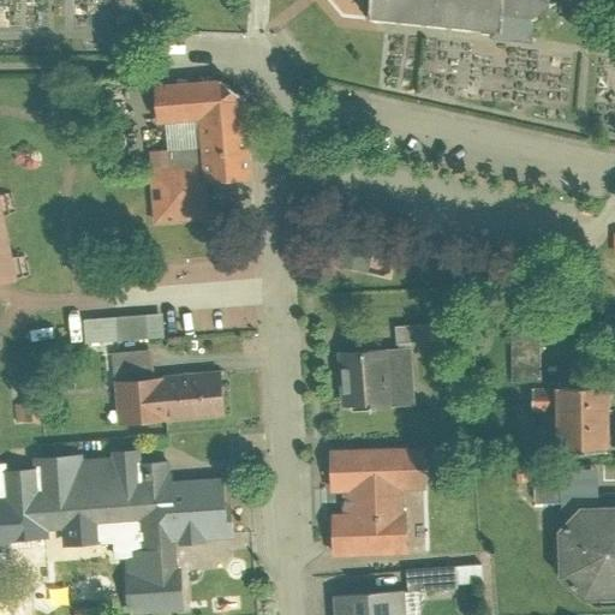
[(380,0),(381,5),(553,18),(551,0),(380,0)]
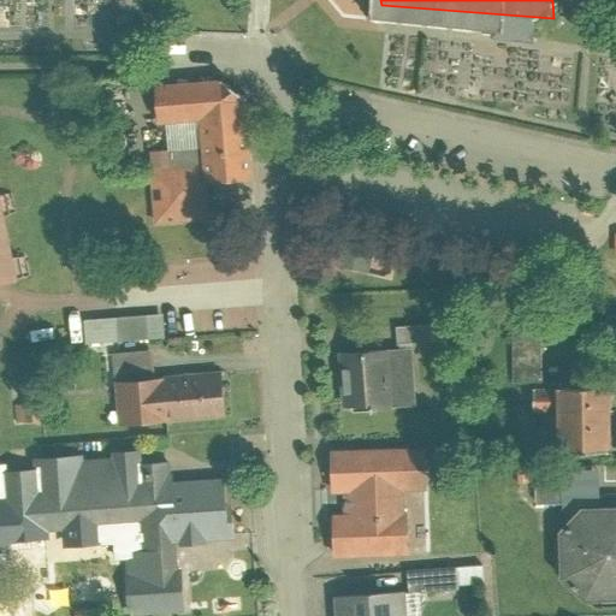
[(171,175),(150,177),(155,229),(209,224),(207,190),(255,185),(247,107),(221,84),(154,90),(158,131),(166,131),(171,175)]
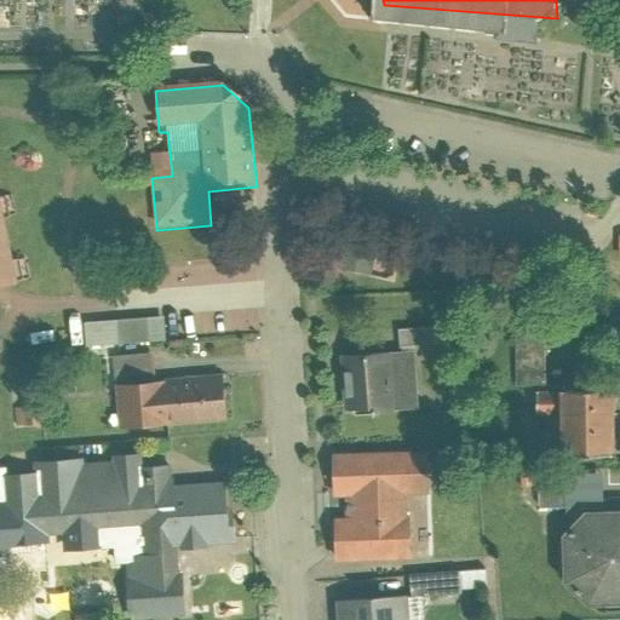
[(0,294),(17,292),(0,206),(0,294)]
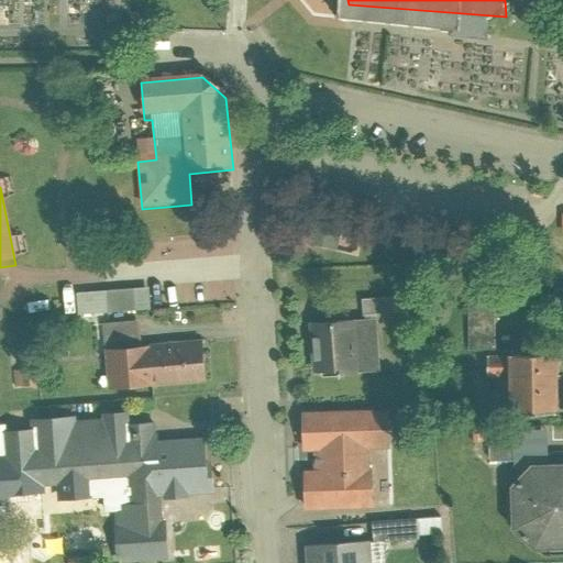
[(312,243),(340,245),(343,217),(315,214),(312,243)]
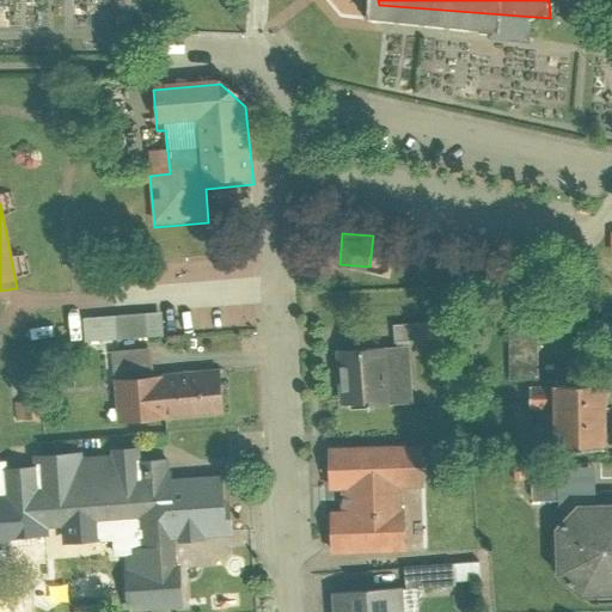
[(163,316),(115,320),(117,344),(164,340),(163,316)]
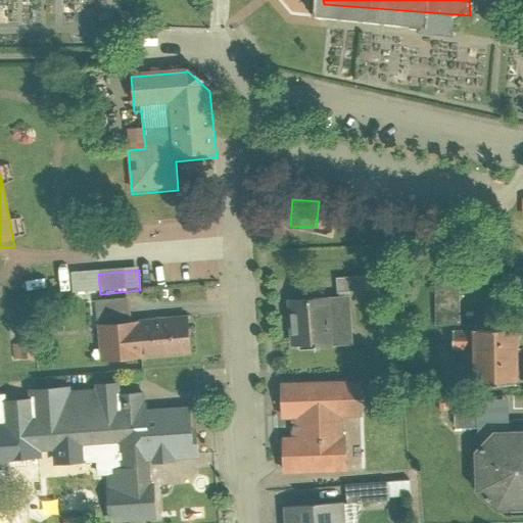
[(381,273),(339,275),(340,290),(382,288),(381,273)]
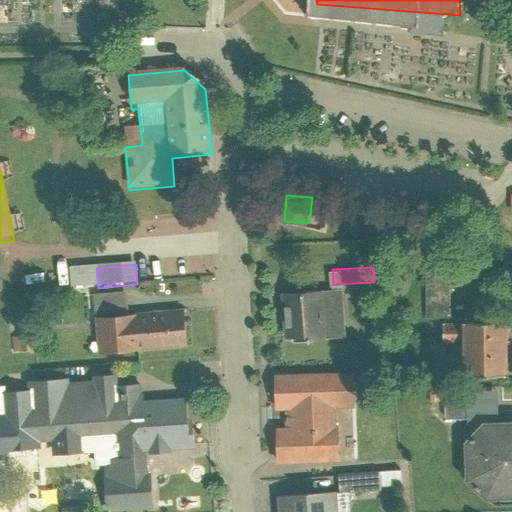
[(451,274),(425,274),(426,312),(452,311),(451,274)]
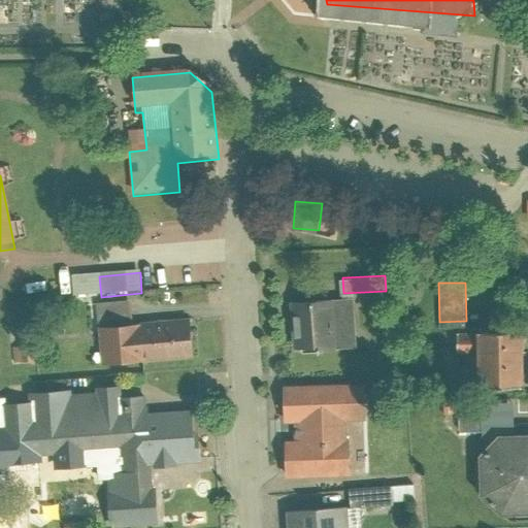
[(358,296),(295,300),(298,349),(361,344),(358,296)]
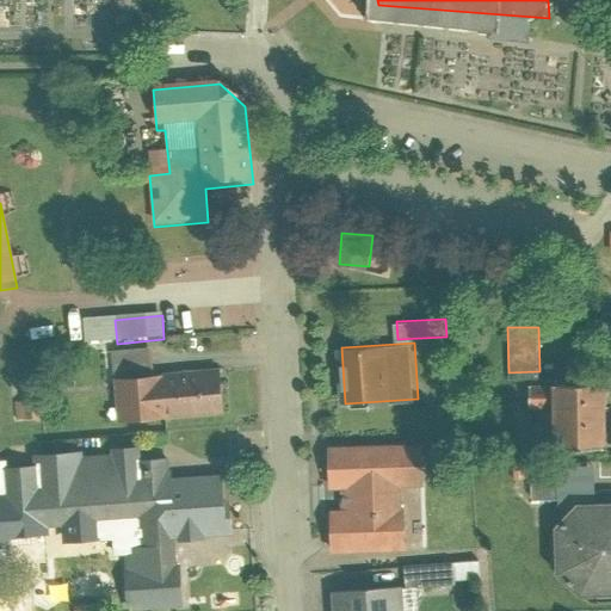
[(113,355),(117,384),(153,381),(150,351),(113,355)]
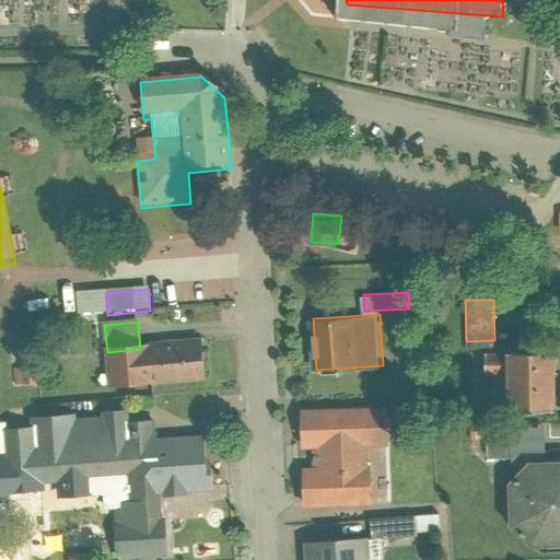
[(140,349),(107,352),(111,394),(207,384),(202,343),(140,349)]
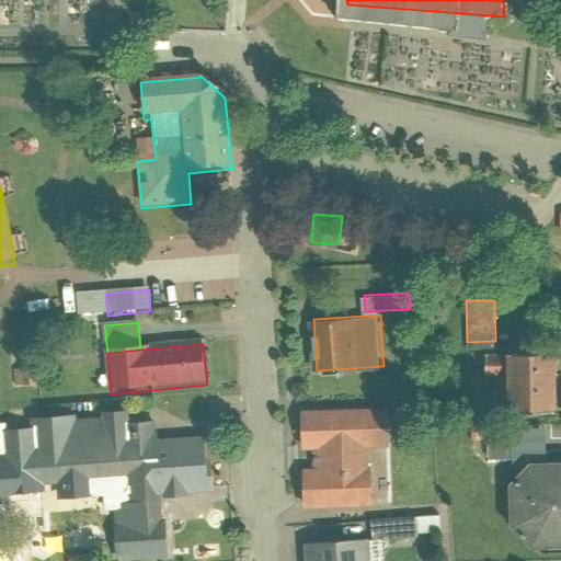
[(507,351),(507,352),(487,353),(488,371),(507,370),(508,408),(559,407),(557,350),(507,351)]
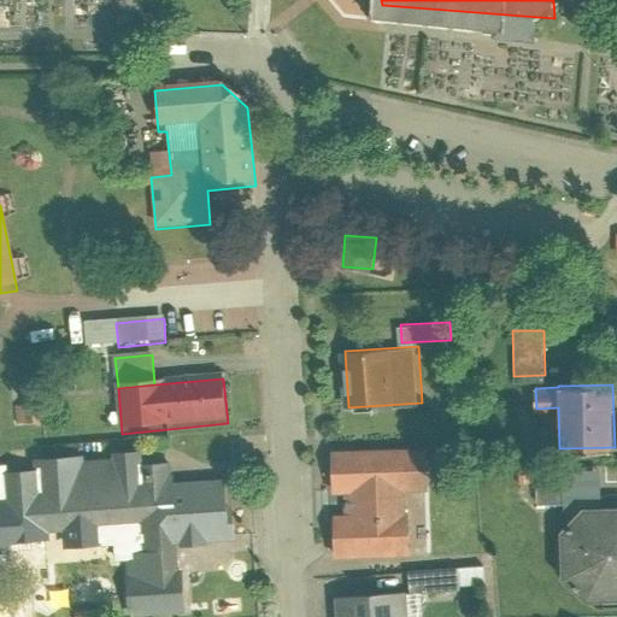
[(17,427),(42,425),(40,398),(23,399),(24,409),(16,409),(17,427)]
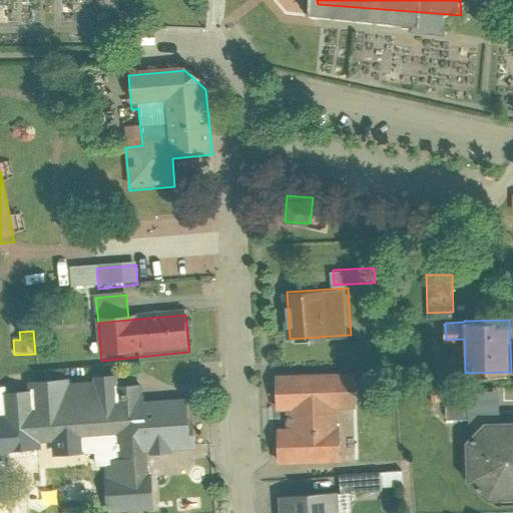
[(362,370),(282,373),(283,408),(293,408),(294,426),(284,426),(285,460),(350,457),(349,425),(346,425),(345,405),(363,405),(362,370)]
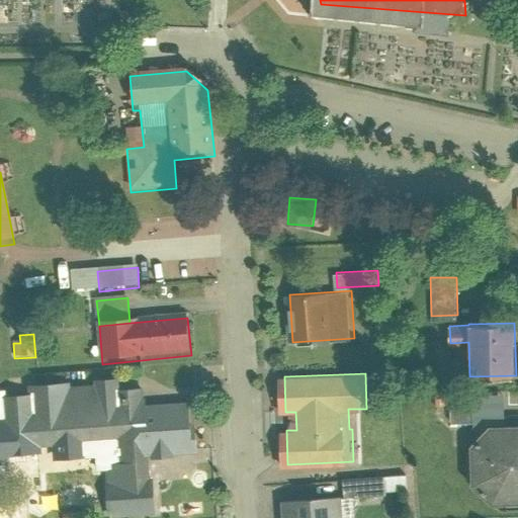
[(8,389),(0,387),(0,473),(5,473),(10,457),(40,454),(41,447),(53,446),(55,460),(95,458),(96,471),(104,472),(107,517),(116,517),(157,515),(152,459),(193,456),(192,446),(189,403),(147,404),(145,389),(120,391),(119,377),(94,379),(94,384),(72,386),(70,382),(27,385),(31,394),(3,396),(8,389)]
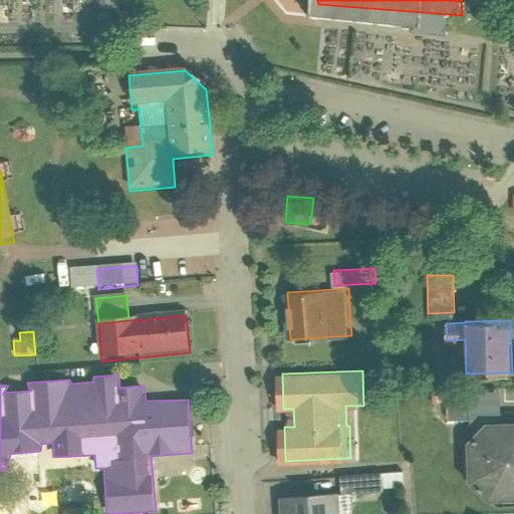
[(448,392),(450,423),(503,421),(501,390),(448,392)]
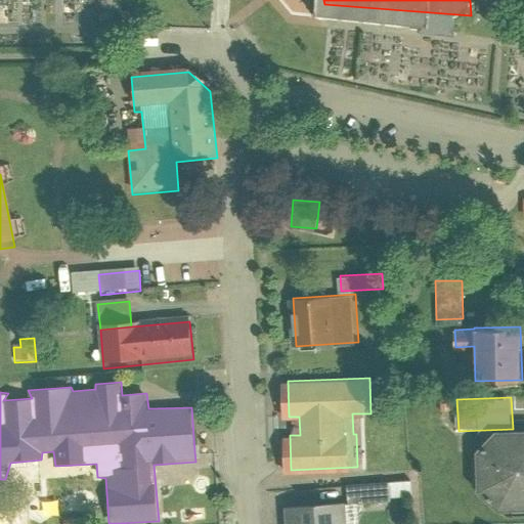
[(523,430),(496,431),(476,452),(476,491),(497,511),(523,510),(523,430)]
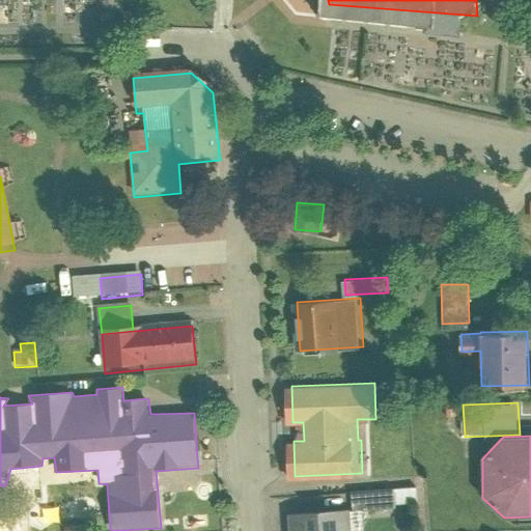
[(421,485),(400,486),(401,502),(422,501),(421,485)]
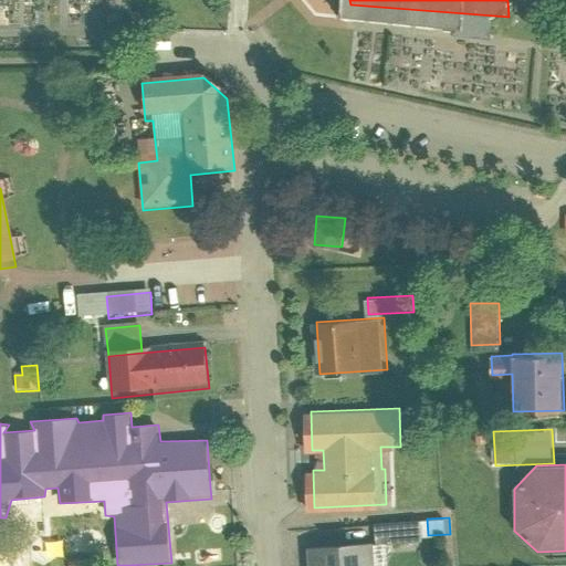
[(427,519),(381,522),(383,541),(428,537),(428,535),(427,519)]
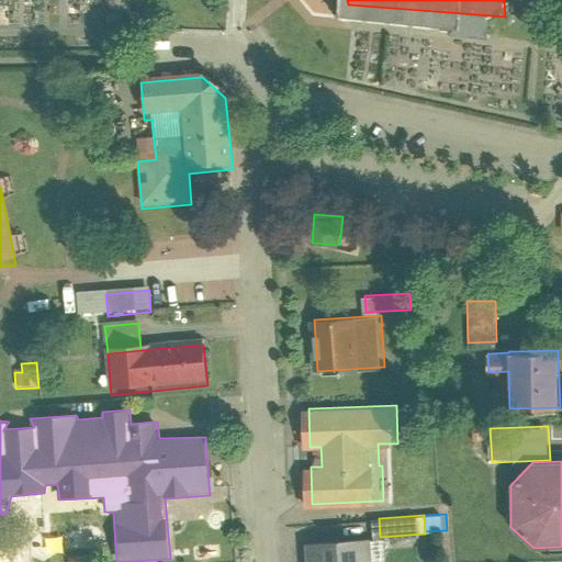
[(379,561),(378,535),(314,539),(315,561),(379,561)]
